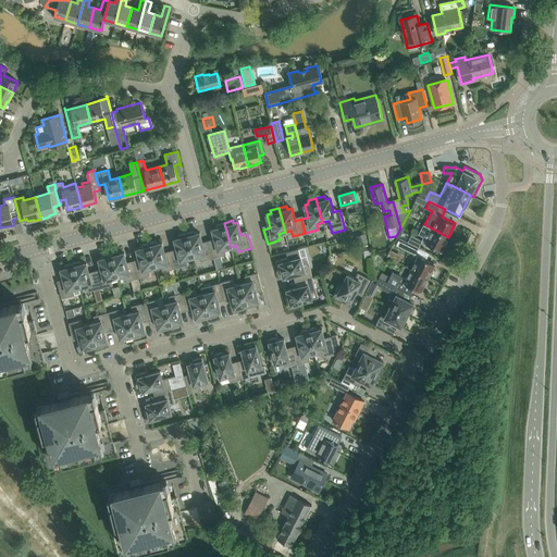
[(231,247),(224,223),(215,225),(217,227),(212,229),(215,242),(209,244),(213,258),(226,255),(224,248),(231,247)]
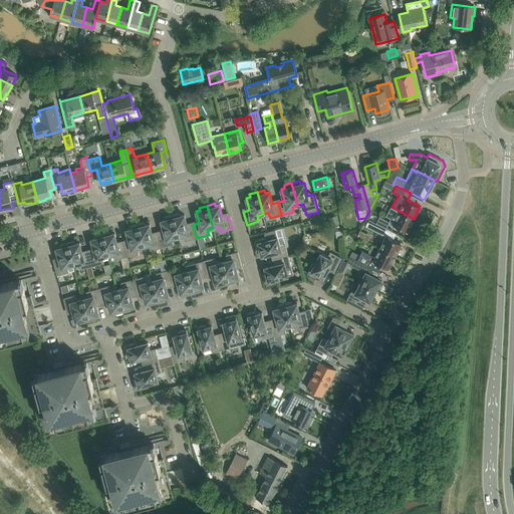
[(407,231),(414,219),(392,207),(387,216),(392,218),(389,222),(407,231)]
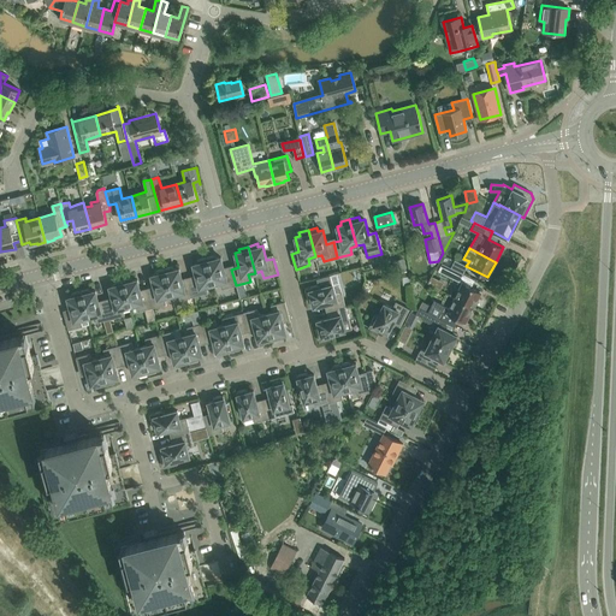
[(215,255),(206,258),(213,284),(220,282),(221,289),(236,285),(231,270),(224,271),(220,256),(215,258),(215,255)]
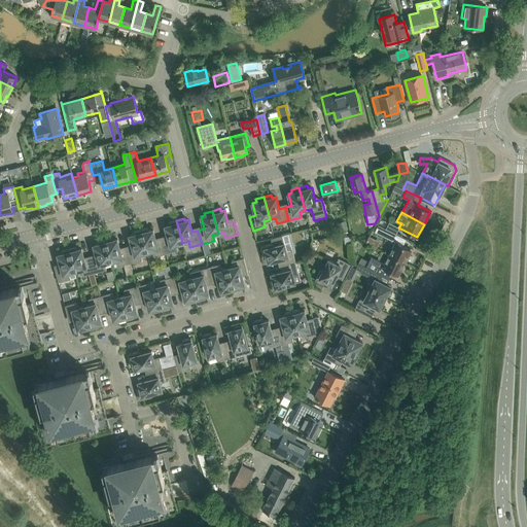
[(182,243),(176,220),(168,222),(169,224),(165,226),(168,238),(163,240),(166,253),(178,250),(176,244),(182,243)]
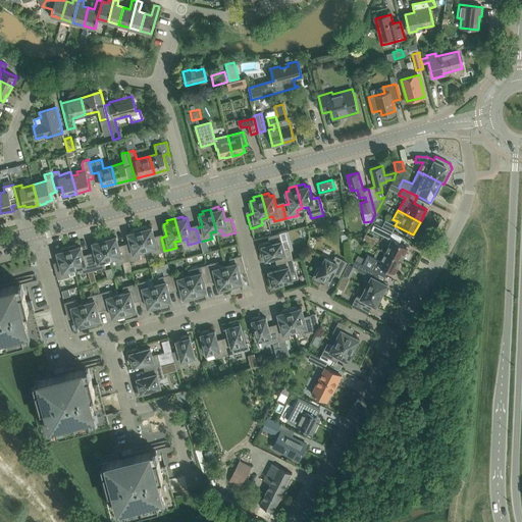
[(335,231),(345,228),(343,218),(332,220),(335,231)]
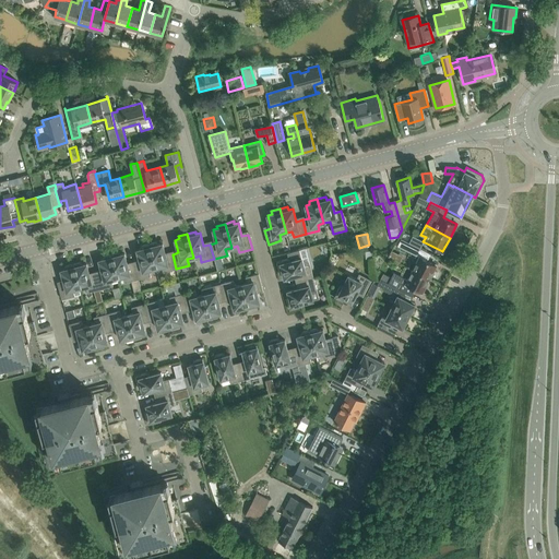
[(423,241),(413,236),(409,242),(419,248),(423,241)]
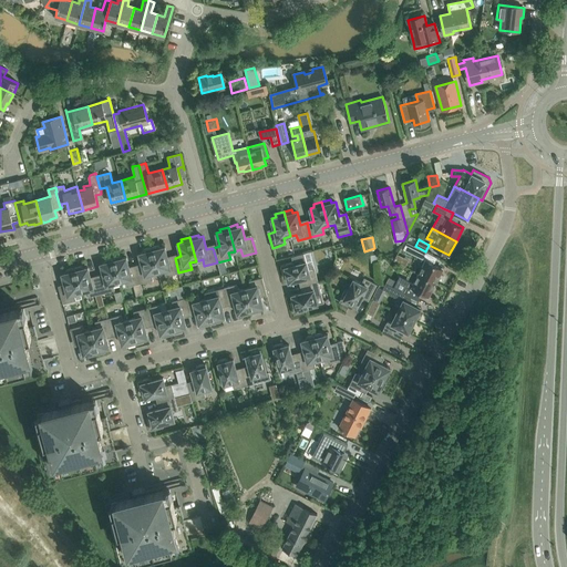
[(442,268),(434,264),(437,257),(425,251),(415,246),(406,241),(403,248),(426,259),(419,275),(434,282),(442,268)]
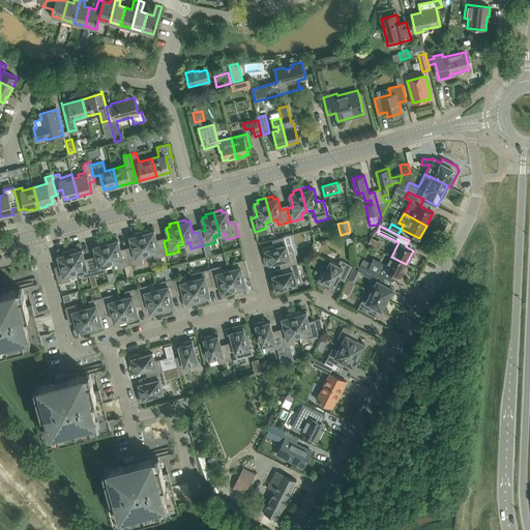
[(149,229),(141,231),(147,254),(153,253),(154,258),(167,255),(164,241),(157,243),(154,231),(150,232),(149,229)]
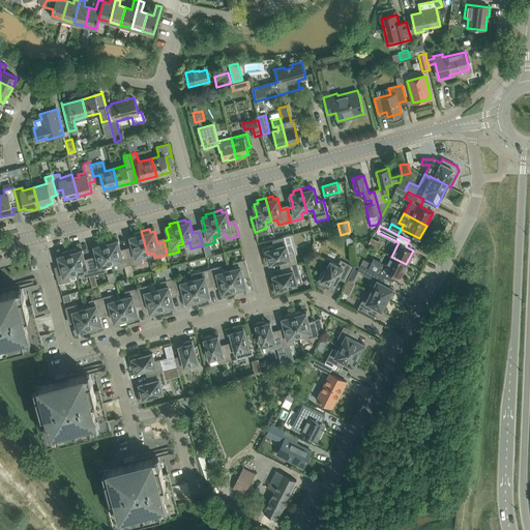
[(147,254),(141,231),(134,233),(134,236),(129,237),(134,249),(126,251),(130,265),(143,261),(141,256),(147,254)]
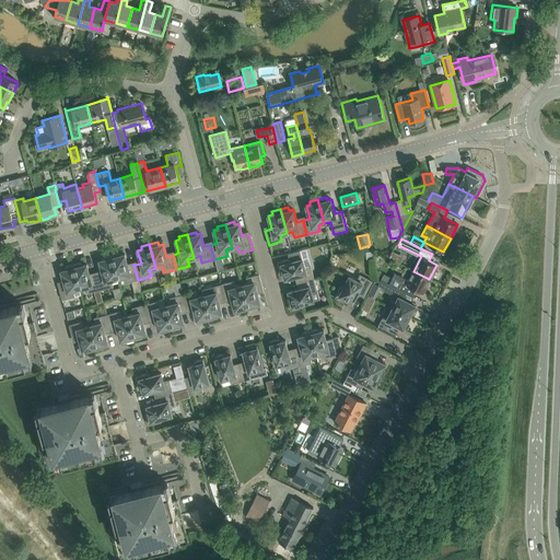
[(311,265),(304,266),(300,249),(288,253),(289,258),(277,261),(280,273),(283,273),(284,278),(298,275),(300,281),(314,278),(311,265)]
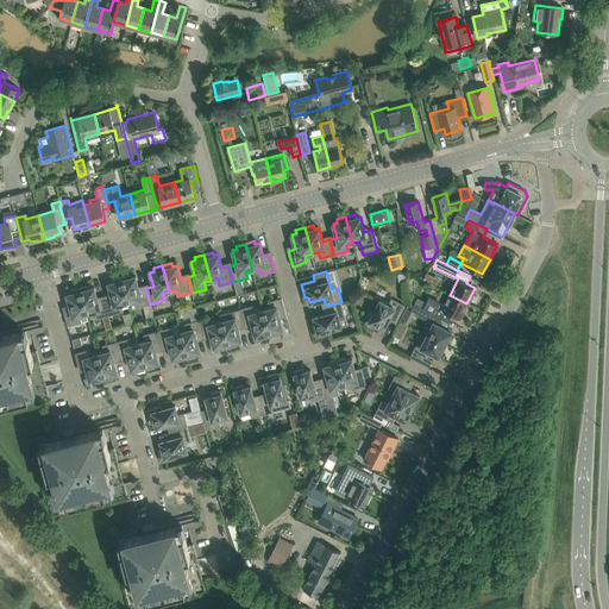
[(130,274),(120,276),(127,302),(135,301),(137,308),(150,305),(145,288),(139,290),(136,276),(131,277),(130,274)]
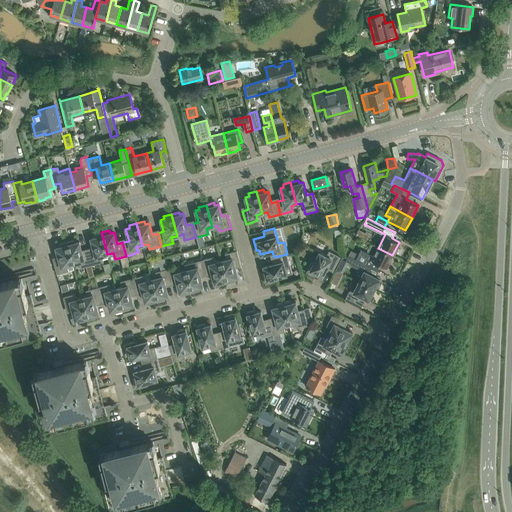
[(107,254),(101,232),(94,234),(95,237),(91,238),(94,250),(88,252),(91,265),(103,262),(102,256),(107,254)]
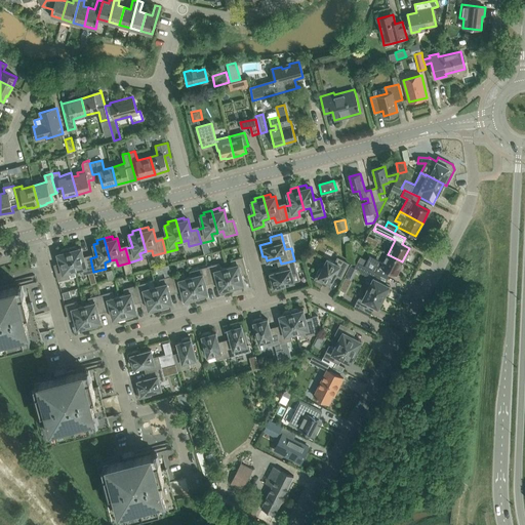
[(76,245),(69,247),(75,271),(80,269),(82,275),(93,272),(90,258),(84,259),(81,247),(77,248),(76,245)]
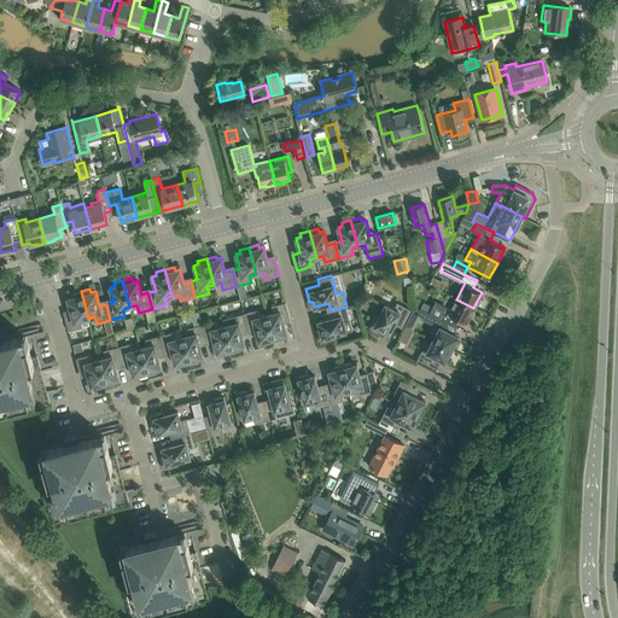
[(88,319),(81,291),(71,295),(73,297),(68,298),(71,313),(64,315),(69,331),(82,327),(81,320),(88,319)]
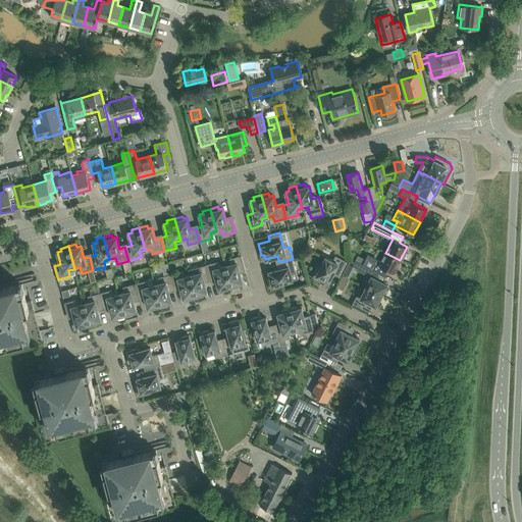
[(366,258),(363,264),(385,276),(388,270),(394,273),(400,260),(385,253),(381,261),(368,254),(366,258)]
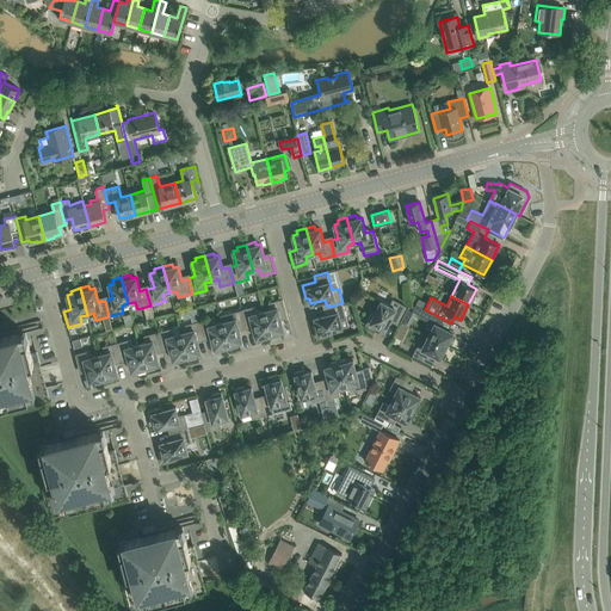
[(279,316),(287,314),(283,298),(267,302),(270,309),(264,310),(271,338),(279,334),(279,332),(284,331),(281,320),(279,316)]
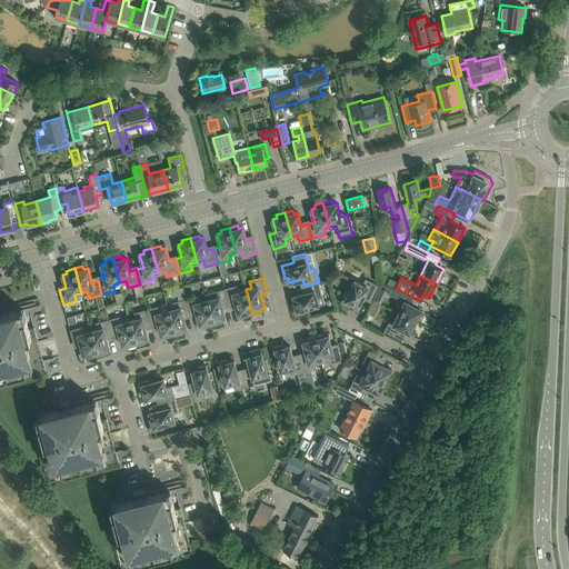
[(369,301),(378,285),(366,278),(362,285),(355,280),(349,291),(346,289),(340,301),(351,307),(353,305),(358,307),(362,298),(369,301)]
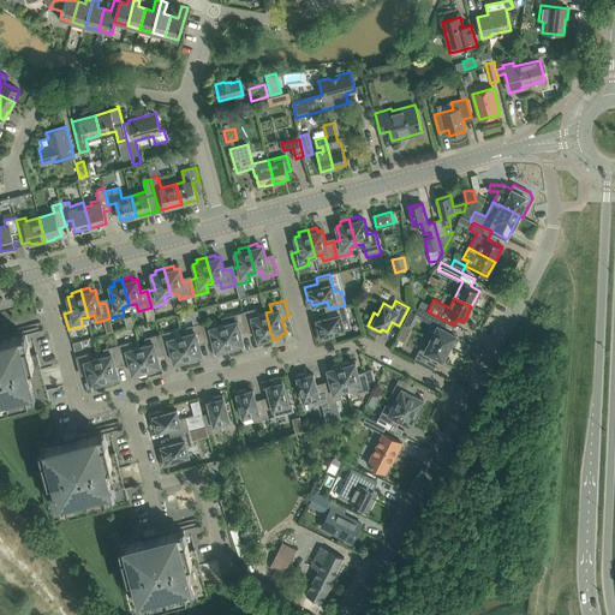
[(348,318),(345,305),(329,309),(330,316),(316,320),(318,326),(315,327),(318,340),(333,336),(332,333),(344,329),(341,321),(348,318)]
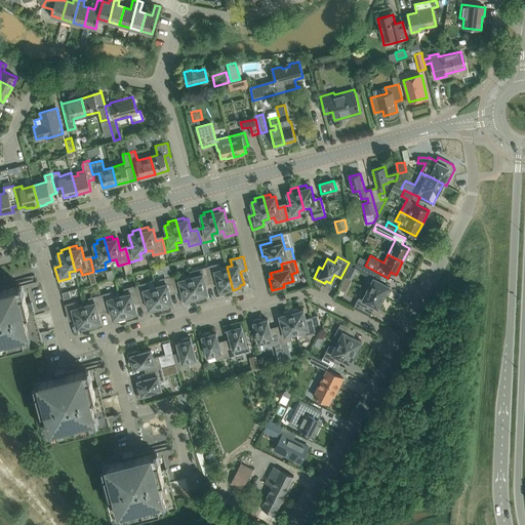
[(298,263),(300,272),(307,271),(306,261),(298,263)]
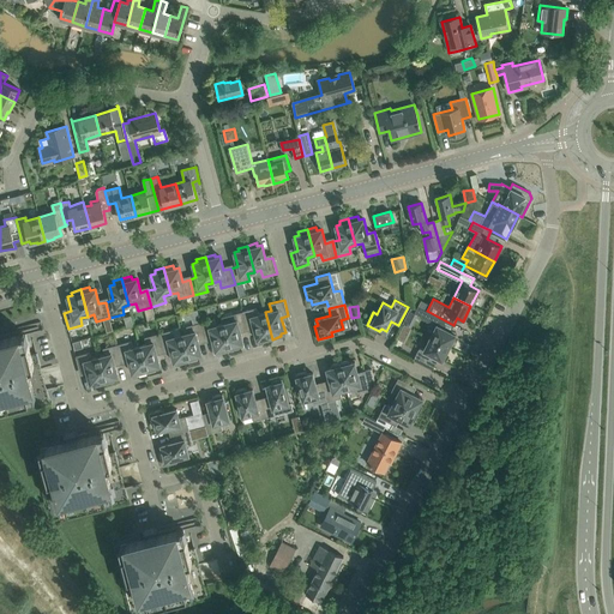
[(450,331),(453,325),(427,311),(422,308),(419,306),(415,313),(437,324),(429,337),(449,347),(449,345),(451,344),(452,342),(452,339),(455,333),(450,331)]
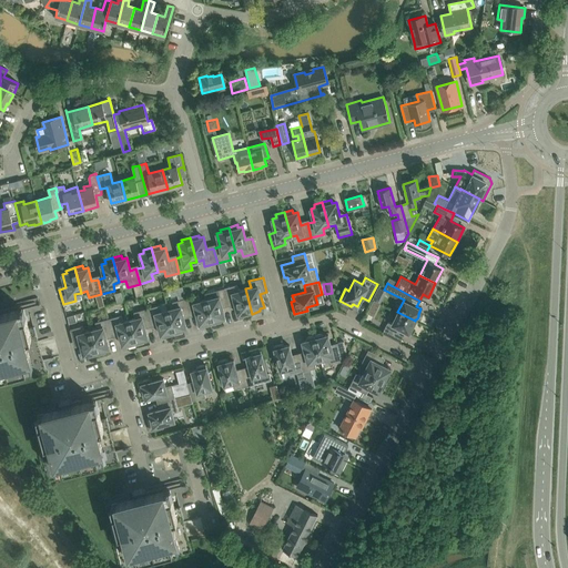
[(252,314),(245,288),(239,291),(236,285),(223,288),(225,294),(227,303),(234,301),(237,314),(242,313),(243,316),(252,314)]
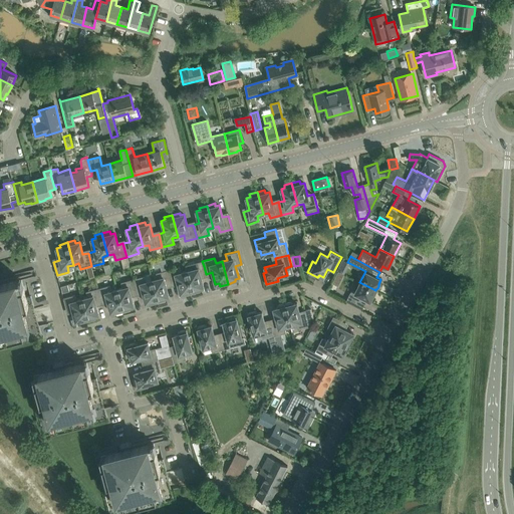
[(204,266),(202,261),(192,264),(193,269),(187,271),(193,293),(201,291),(200,288),(204,287),(201,275),(206,274),(204,266)]
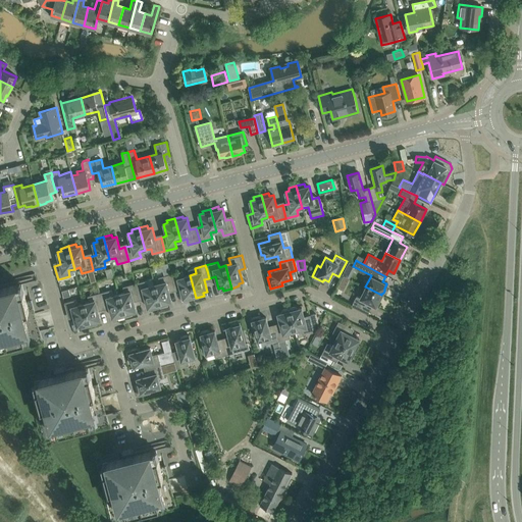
[(196,298),(190,275),(184,276),(183,271),(170,274),(171,279),(172,279),(174,288),(179,285),(183,298),(187,297),(188,300),(196,298)]
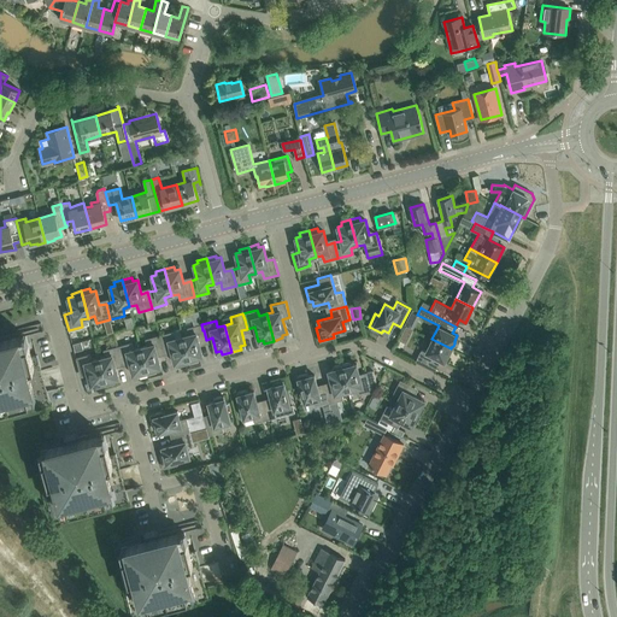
[(203,330),(201,324),(187,328),(189,335),(182,336),(189,363),(199,360),(198,357),(203,356),(199,341),(206,340),(204,330),(203,330)]
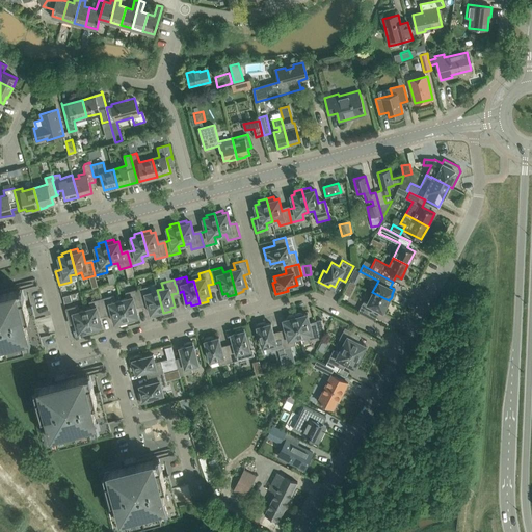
[(163,313),(157,290),(151,292),(150,286),(137,289),(138,295),(139,295),(141,302),(148,301),(151,313),(155,312),(155,315),(163,313)]
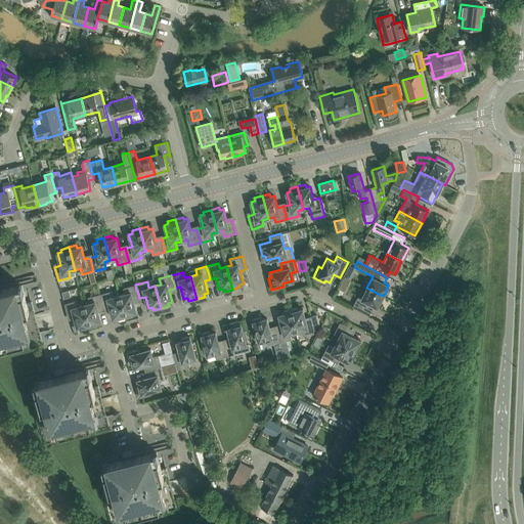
[(0,354),(43,343),(40,333),(37,321),(35,314),(32,301),(31,301),(26,302),(22,285),(1,290),(0,288),(0,354)]
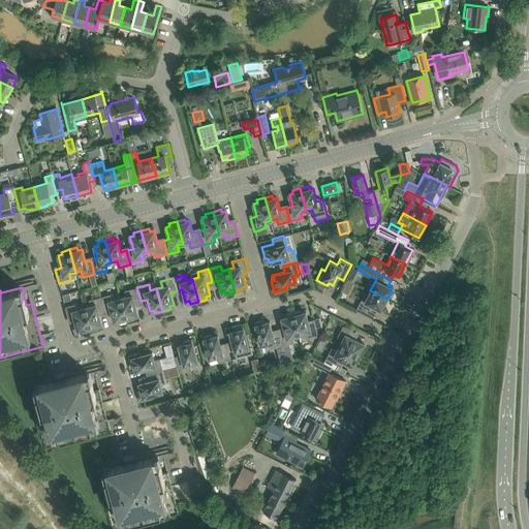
[(137,293),(136,287),(125,290),(126,296),(120,298),(126,320),(134,318),(133,316),(137,314),(134,303),(141,301),(138,293),(137,293)]
